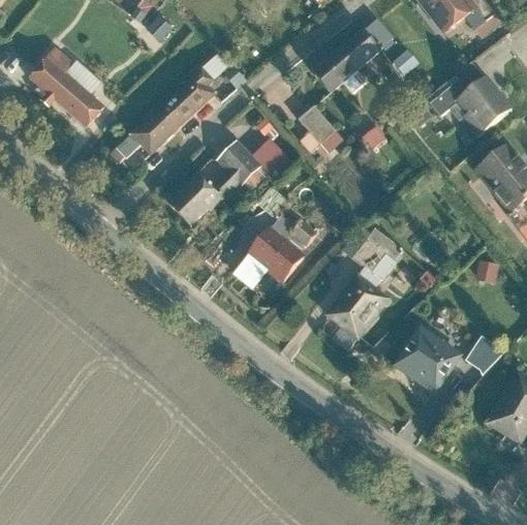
[(144,20),(152,0),(138,0),(132,14),(144,20)]
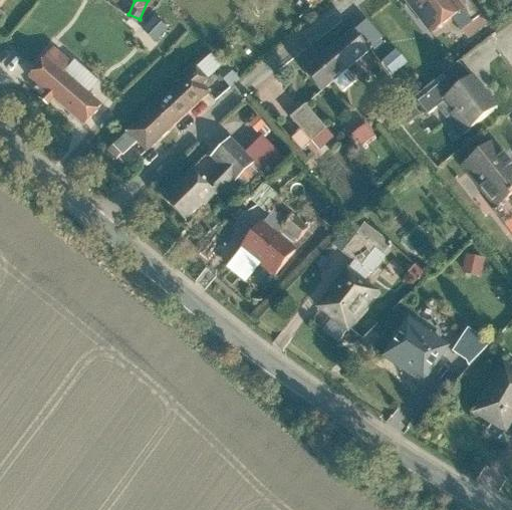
[(462,8),(456,0),(403,0),(427,33),(462,8)]
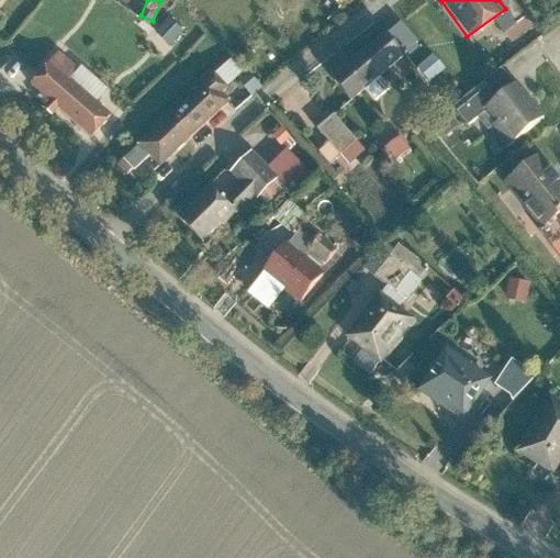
[(156,22),(165,41),(185,31),(176,13),(156,22)]
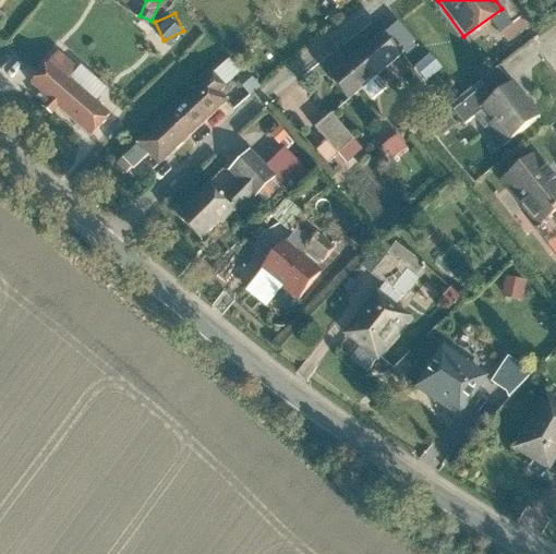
[(426,36),(408,13),(385,32),(403,55),(426,36)]
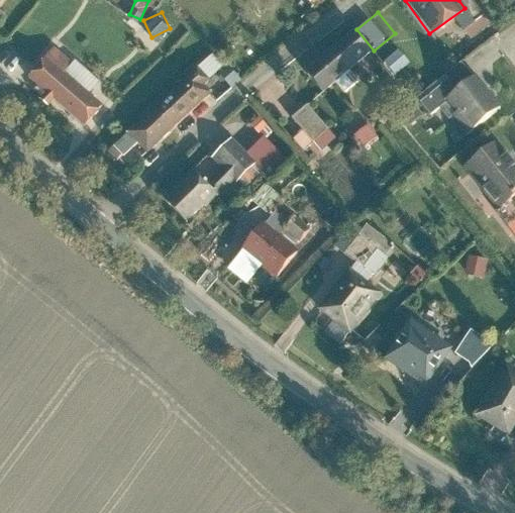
[(356,29),(335,46),(351,68),(374,50),(356,29)]
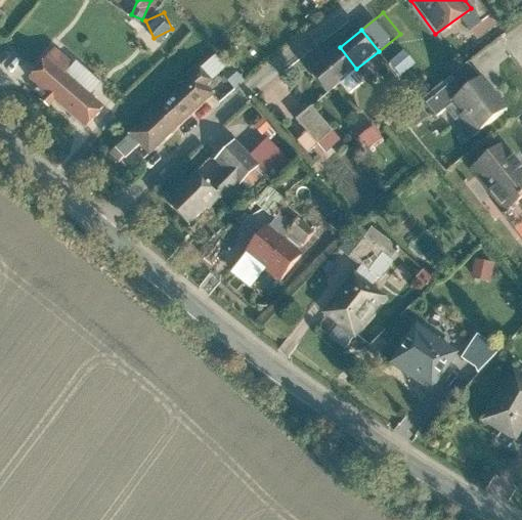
[(72,63),(53,49),(26,81),(52,103),(74,78),(64,72),(72,63)]
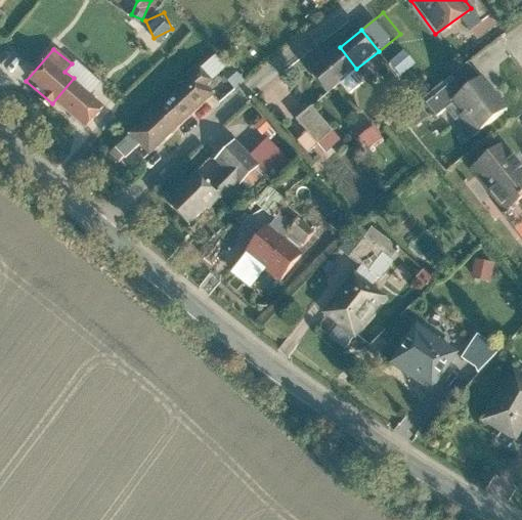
[(210,77),(201,68),(163,102),(183,124),(208,95),(200,87),(210,77)]
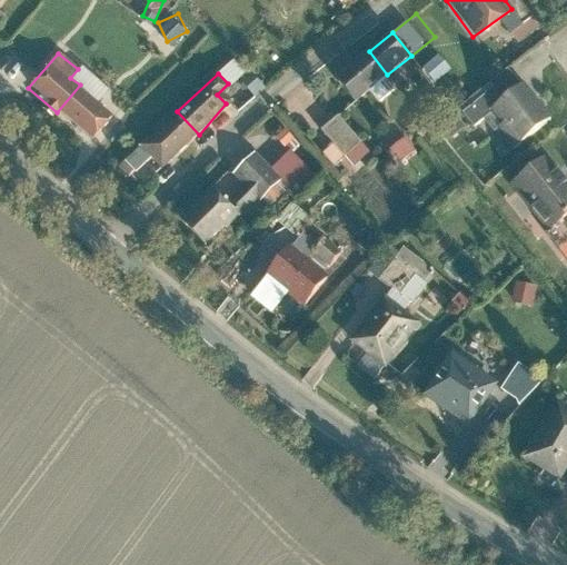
[(549,115),(519,81),(487,111),(518,144),(549,115)]
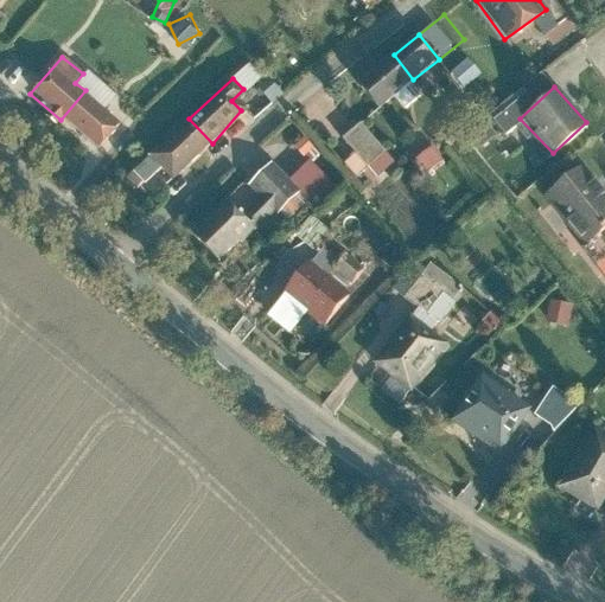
[(95,149),(120,120),(86,90),(61,120),(95,149)]
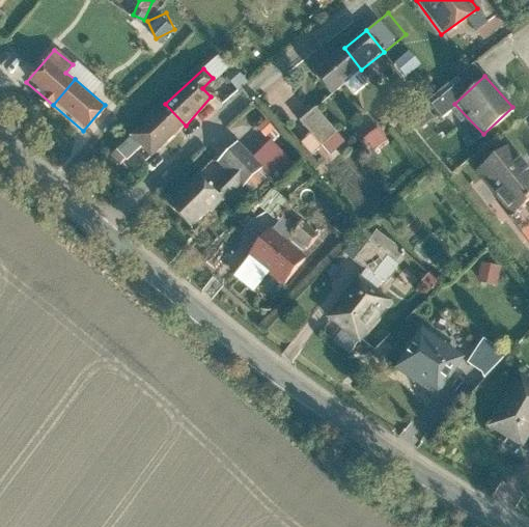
[(311,130),(302,139),(312,150),(323,140),(332,150),(347,137),(315,103),(299,118),(311,130)]
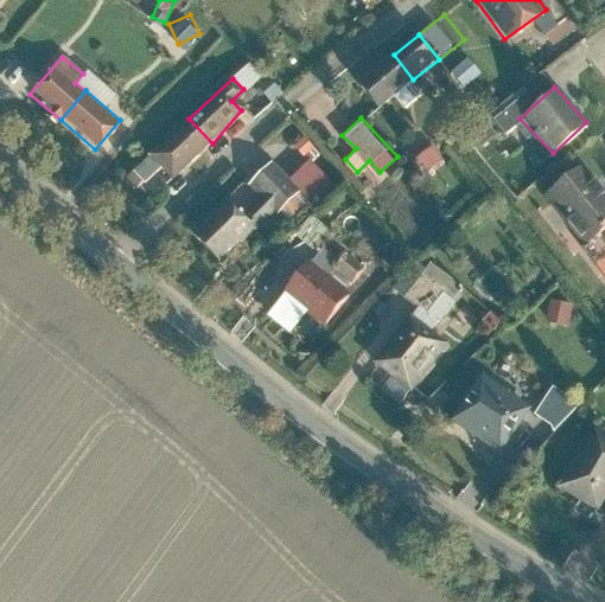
[(159,165),(173,180),(212,143),(189,119),(135,171),(144,180),(159,165)]
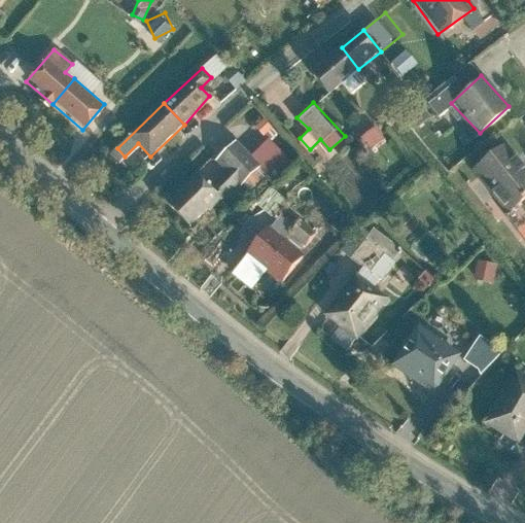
[(371,146),(386,134),(376,121),(360,134),(371,146)]
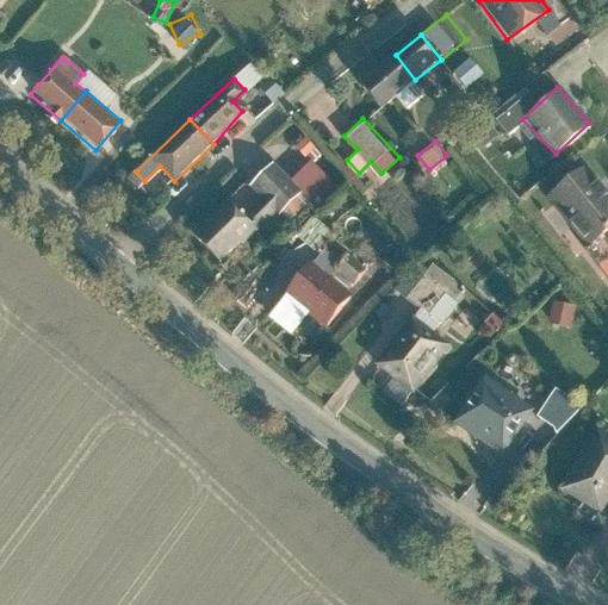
[(607,230),(607,188),(588,166),(550,198),(590,245),(607,230)]
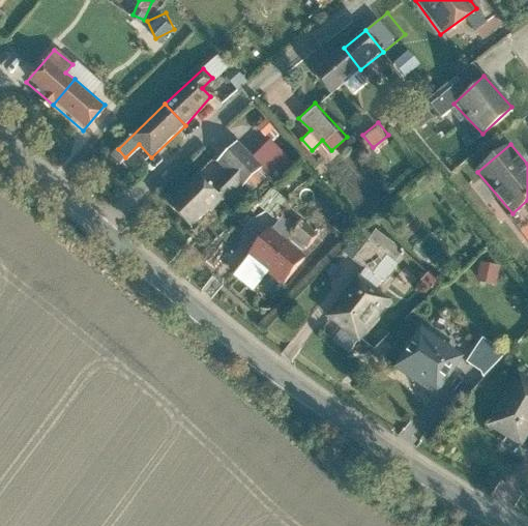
[(191,229),(234,183),(221,170),(206,184),(196,174),(166,205),(191,229)]
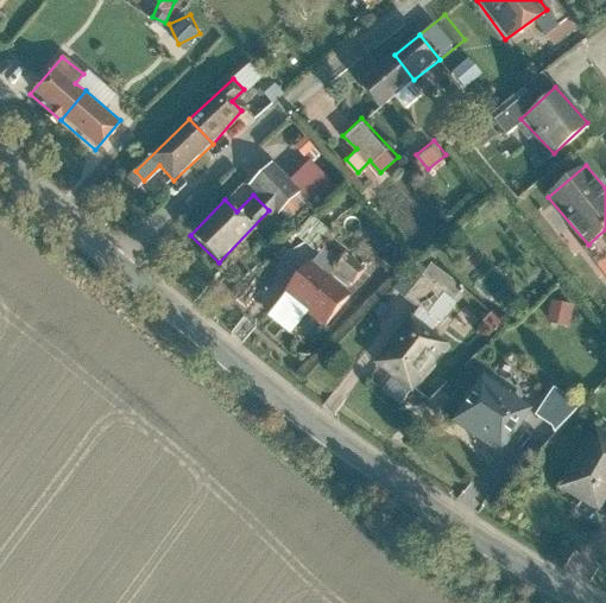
[(351,207),(340,214),(352,230),(363,223),(351,207)]
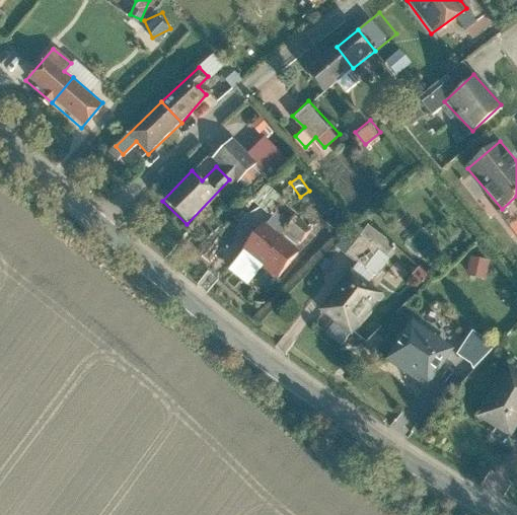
[(268,207),(280,193),(268,181),(254,197),(268,207)]
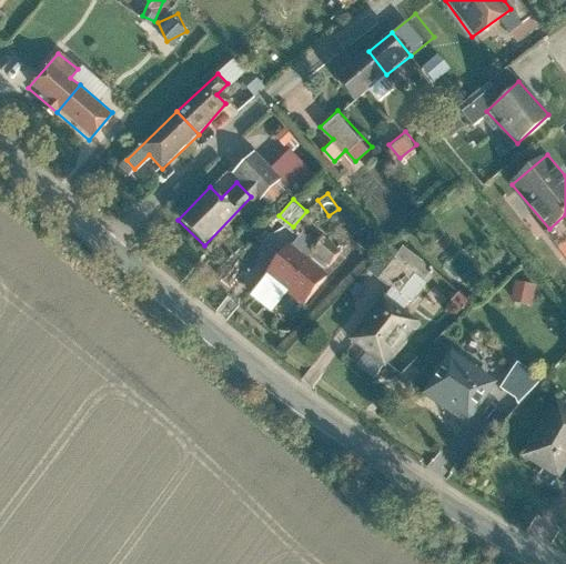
[(302,306),(327,274),(290,243),(263,275),(302,306)]
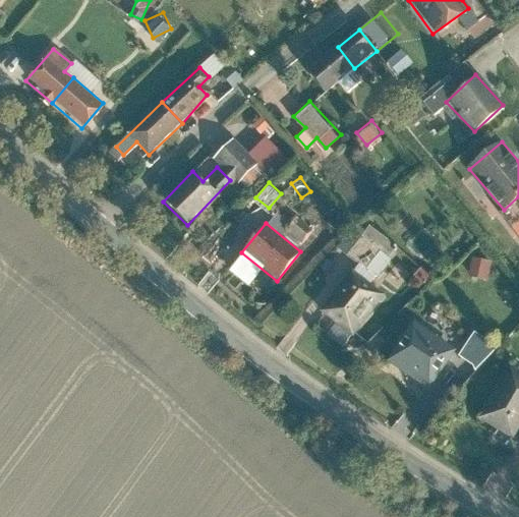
[(487,276),(492,257),(473,253),(469,272),(487,276)]
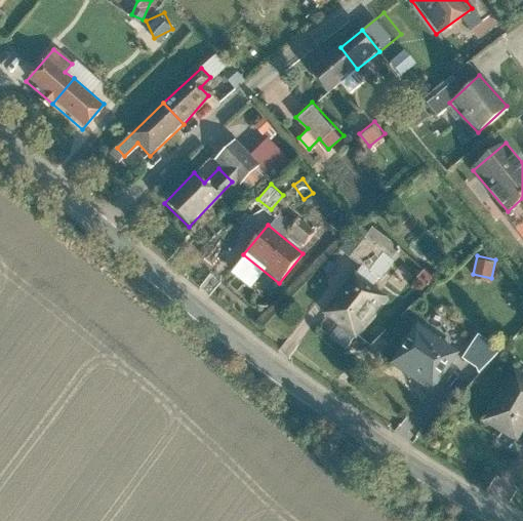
[(354,334),(385,293),(350,269),(319,310),(354,334)]
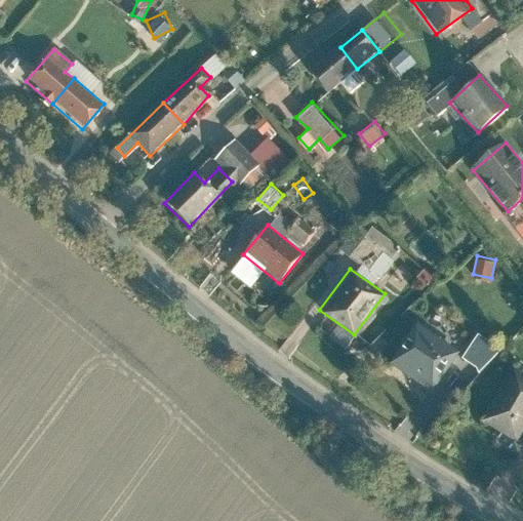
[(432,389),(456,352),(415,324),(391,361),(432,389)]
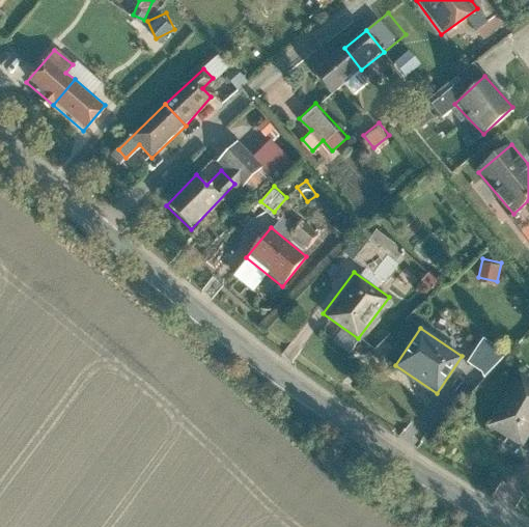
[(481,337),(467,359),(482,369),(497,348),(481,337)]
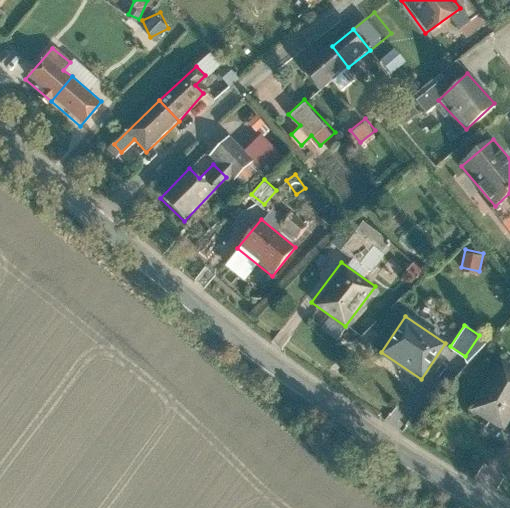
[(509,364),(498,358),(470,412),(503,430),(509,416),(509,364)]
